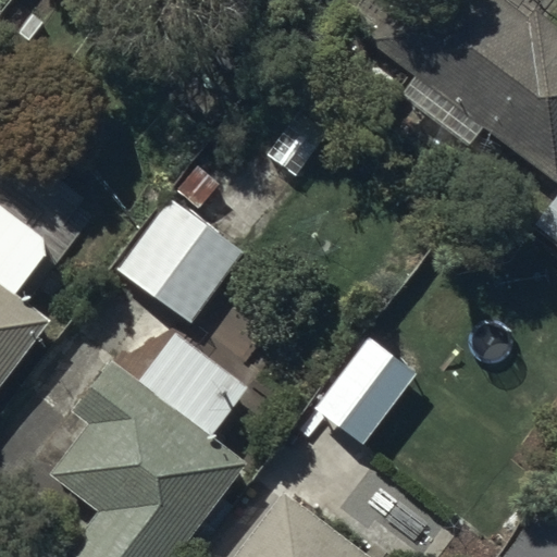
[(494,141),(556,186),(556,184),(556,25),(542,14),(535,24),(502,0),(406,0),(372,48),(412,77),(398,97),(482,158),(494,141)]
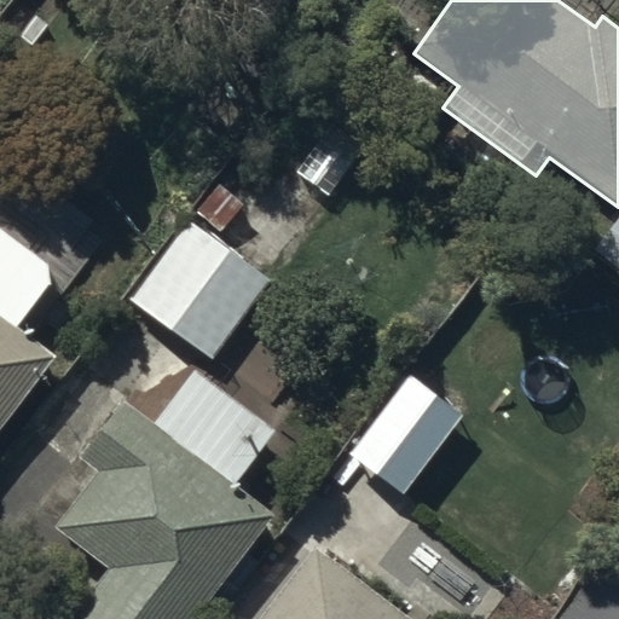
[(618,208),(589,246),(618,271),(618,208)]
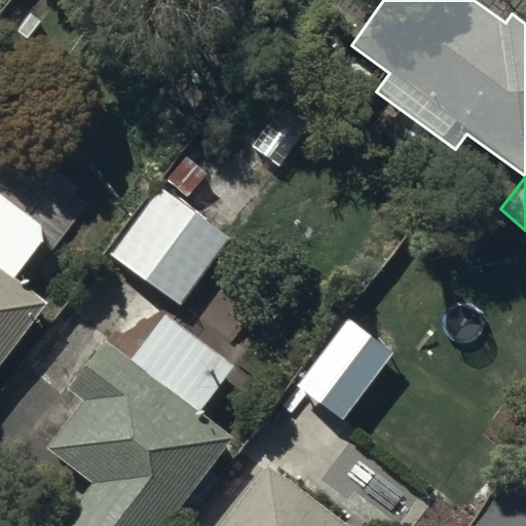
[(160,187),(110,255),(179,305),(231,237),(160,187)]
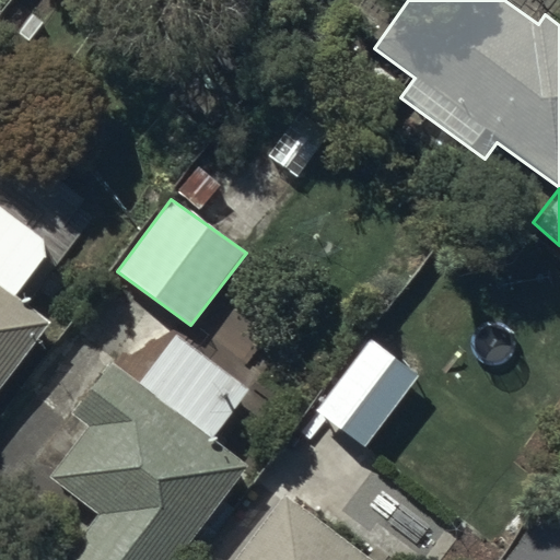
[(0,388),(50,324),(14,296),(44,258),(43,238),(0,206),(0,388)]
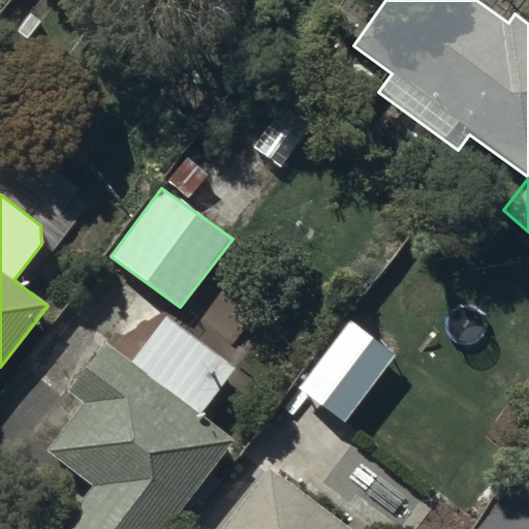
[(235,369),(165,316),(129,363),(104,343),(67,392),(83,403),(45,452),(91,487),(63,523),(70,528),(165,528),(235,439),(200,414),(235,369)]
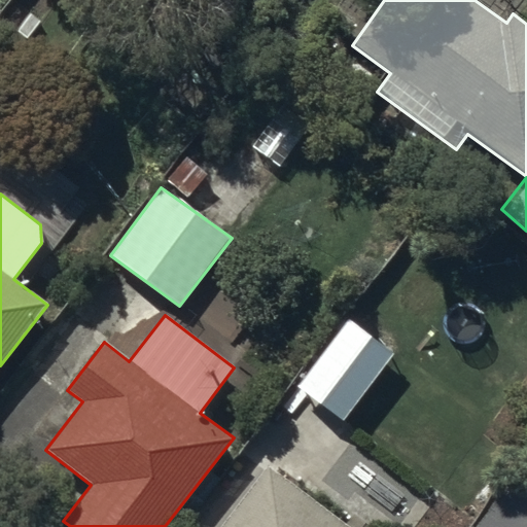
[(349,526),(269,464),(219,526),(349,526)]
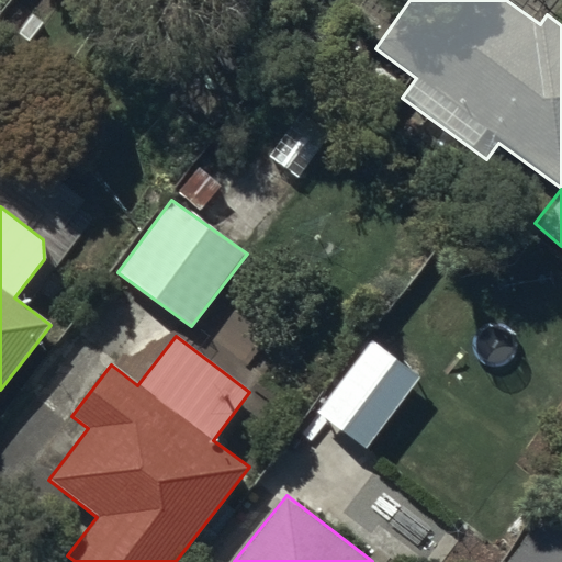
[(561,561),(561,496),(509,561),(561,561)]
